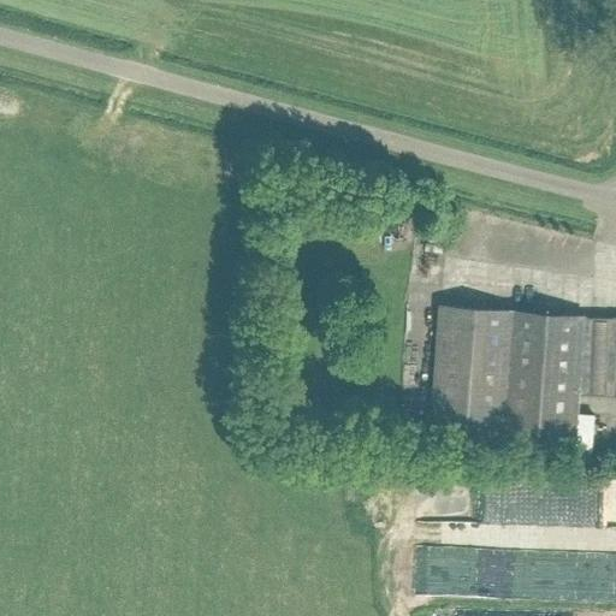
[(426,230),(424,243),(432,246),(436,231),(426,230)]
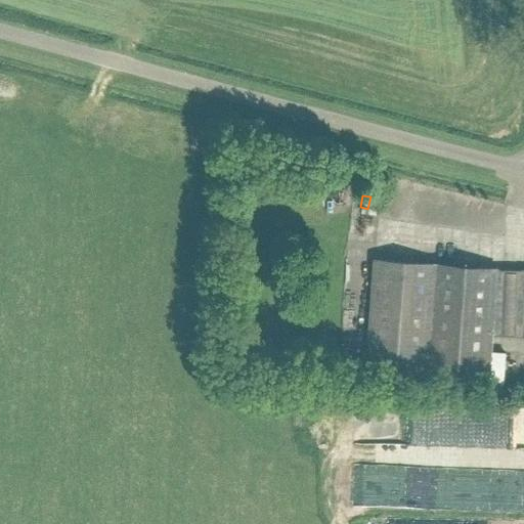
[(523,270),(374,261),(364,374),(503,384),(506,353),(490,352),(492,331),(523,333),(523,270)]
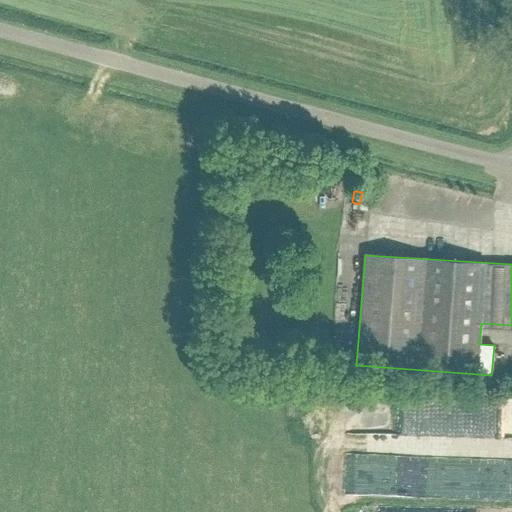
[(369,400),(368,426),(382,426),(383,400),(369,400)]
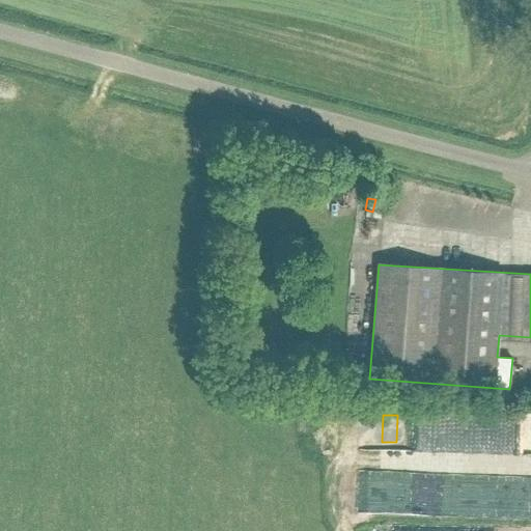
[(521,502),(530,501),(530,472),(519,474),(521,502)]
